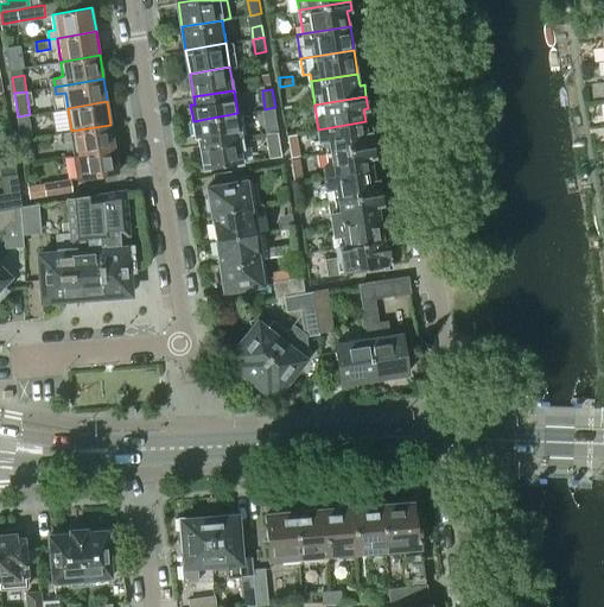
[(199,136),(201,144),(241,137),(237,113),(194,121),(196,137),(199,136)]
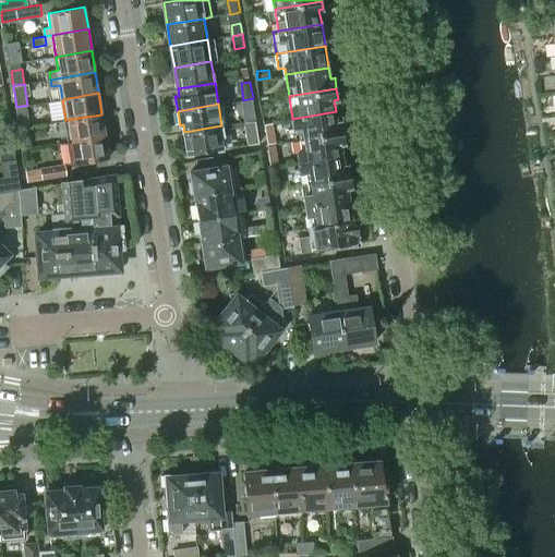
[(27,105),(16,107),(20,129),(32,128),(27,105)]
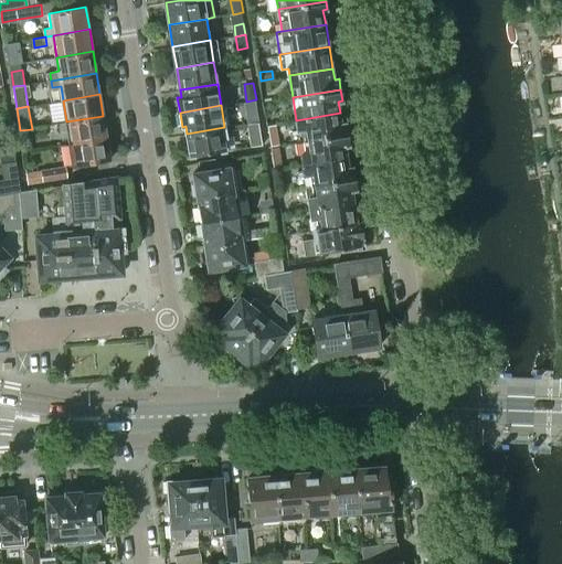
[(247,124),(248,124),(260,121),(257,108),(245,110),(247,124)]
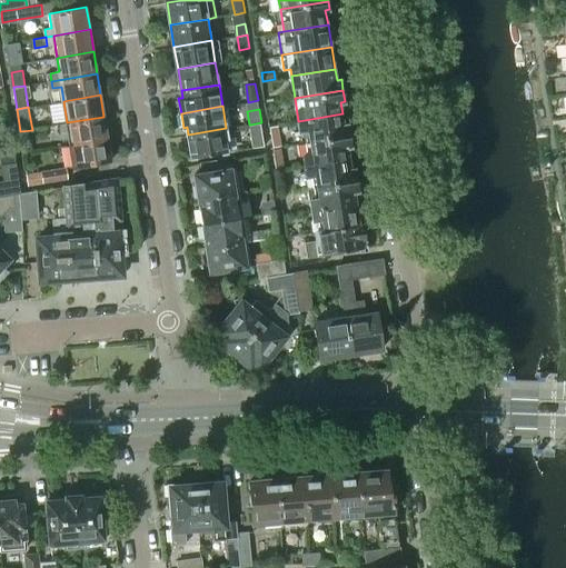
[(298,121),(303,142),(350,135),(348,123),(344,125),(343,113),(298,121)]
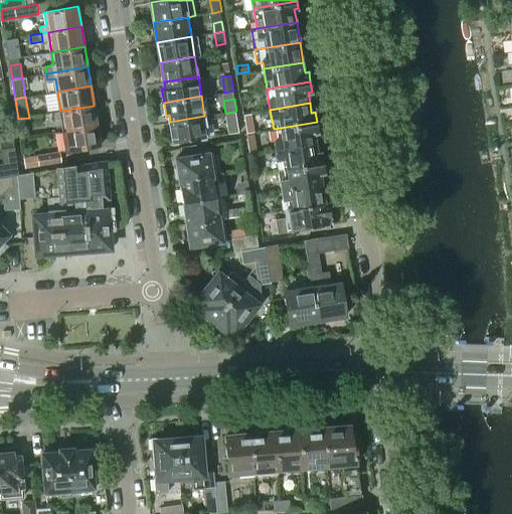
[(60,111),(63,131),(97,126),(94,106),(60,111)]
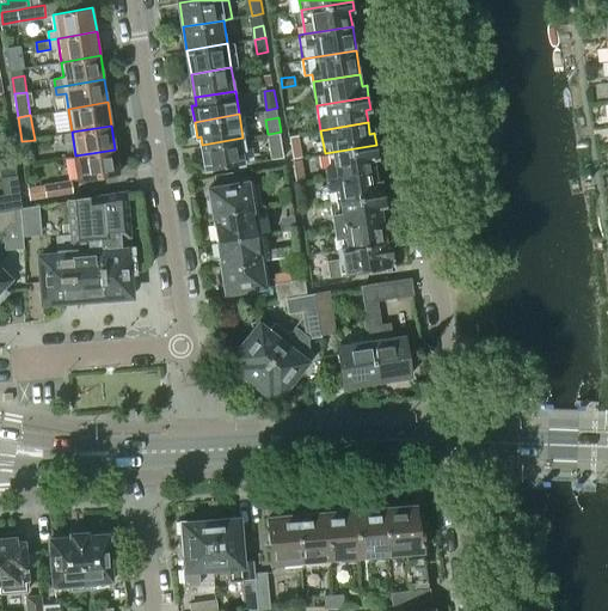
[(272,158),(284,156),(281,132),(269,134),(272,158)]
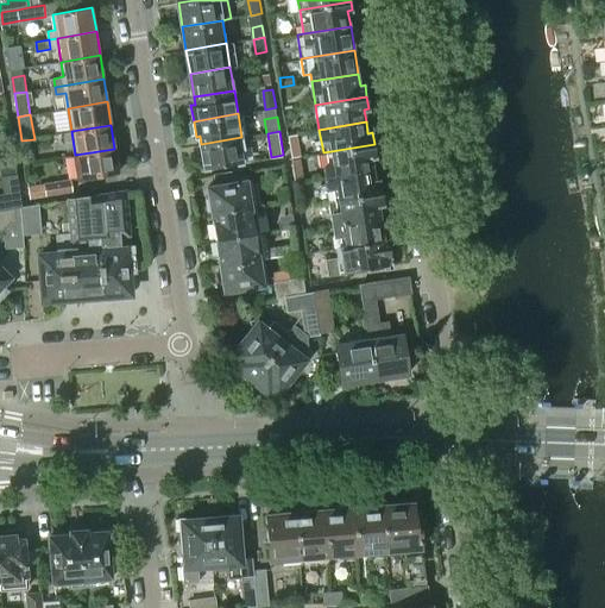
[(241,137),(201,144),(206,168),(245,162),(241,137)]
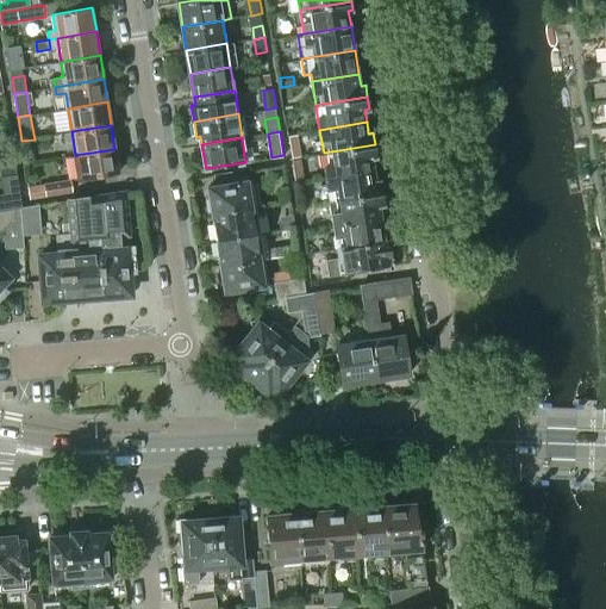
[(324,153),(328,176),(374,169),(372,157),(376,156),(375,144),(324,153)]
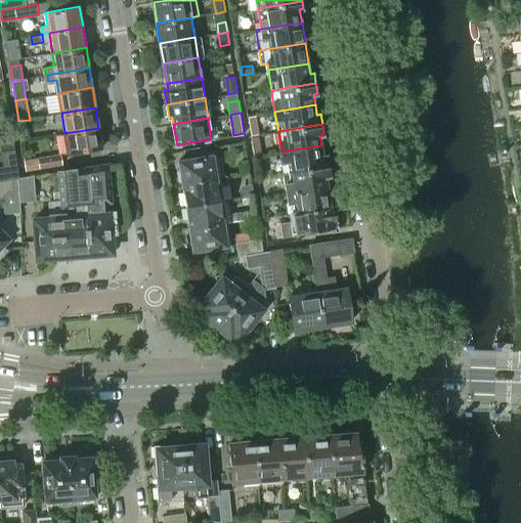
[(20,130),(22,140),(33,138),(31,128),(20,130)]
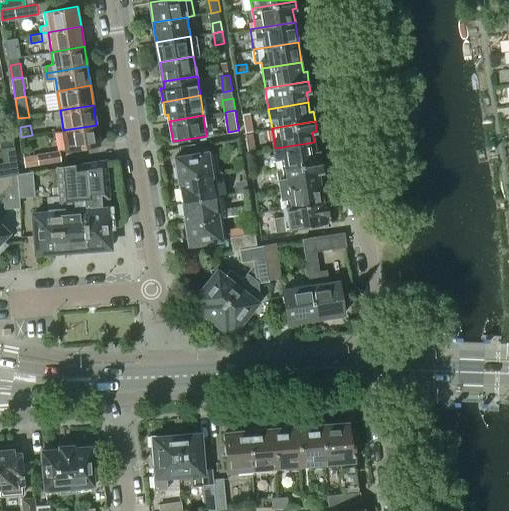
[(96,125),(63,130),(67,151),(100,145),(96,125)]
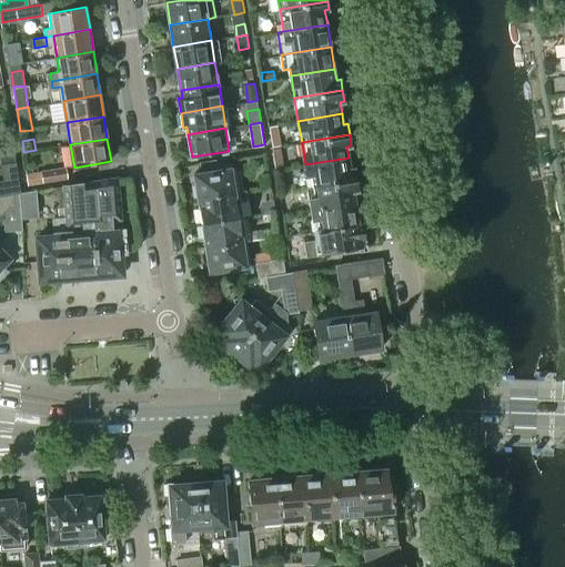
[(0,144),(0,145),(2,157),(16,154),(13,142),(0,144)]
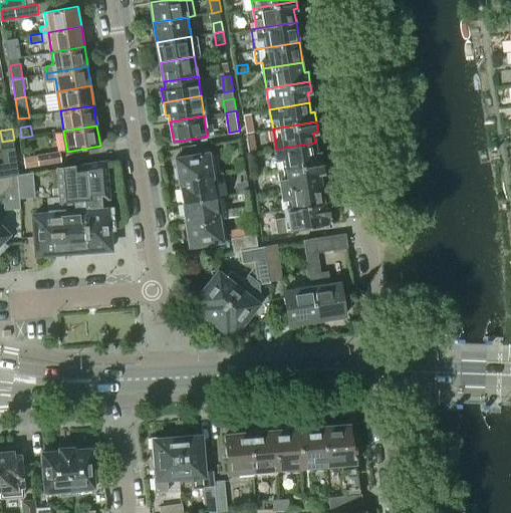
[(276,149),(279,169),(322,162),(320,152),(317,153),(315,143),(276,149)]
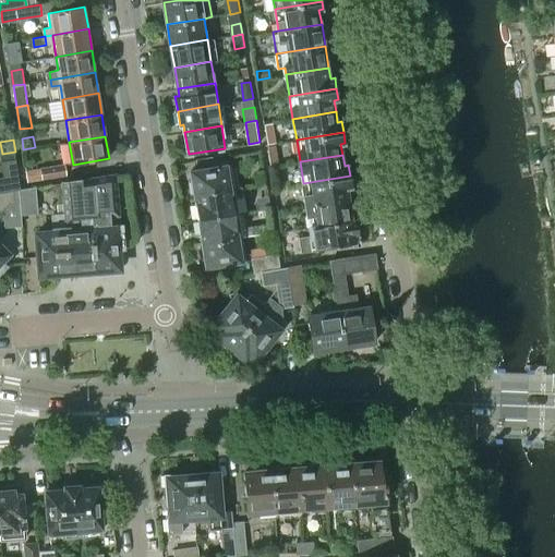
[(0,178),(0,193),(14,191),(20,190),(22,190),(16,159),(3,162),(5,178),(0,178)]
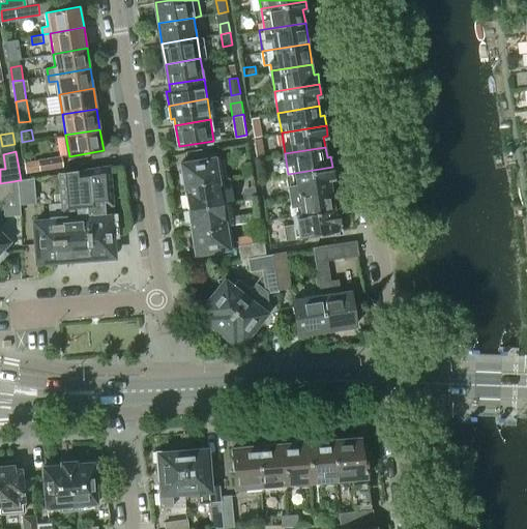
[(62,155),(39,159),(41,170),(63,166),(62,155)]
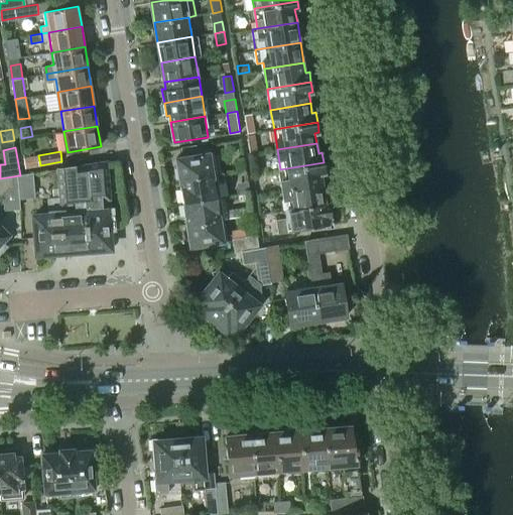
[(176,158),(180,180),(216,174),(213,152),(176,158)]
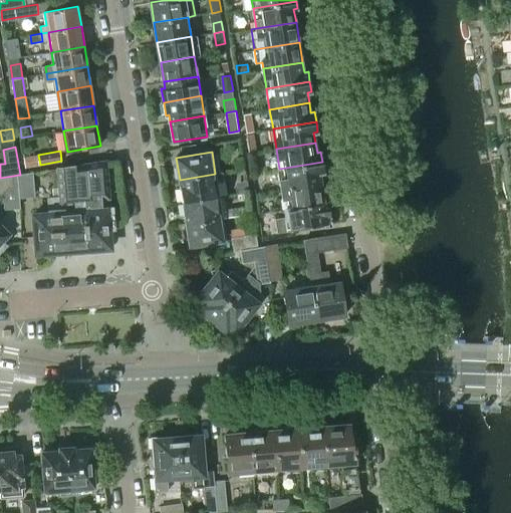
[(238,171),(246,169),(244,158),(238,159),(236,164),(238,171)]
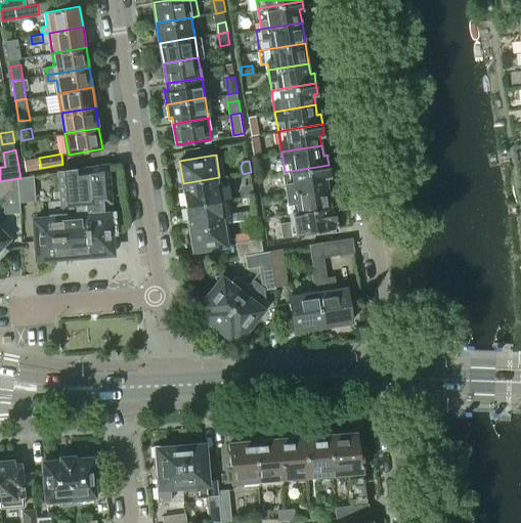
[(83,168),(90,254),(113,253),(111,231),(115,231),(113,213),(110,213),(109,202),(112,202),(109,164),(83,168)]
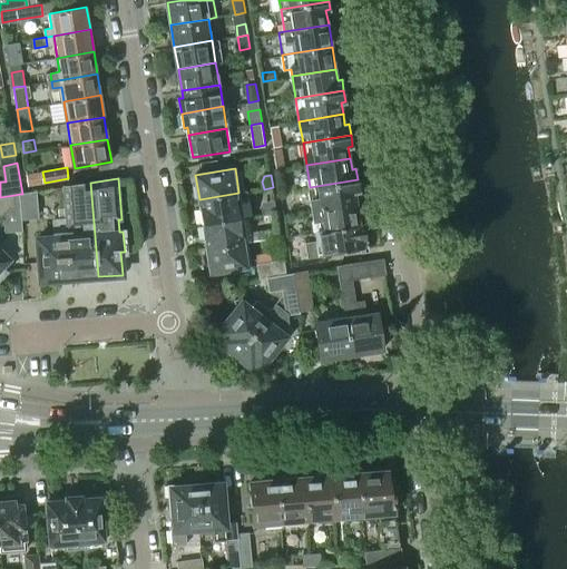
[(310,187),(313,209),(357,203),(355,192),(360,190),(358,179),(310,187)]
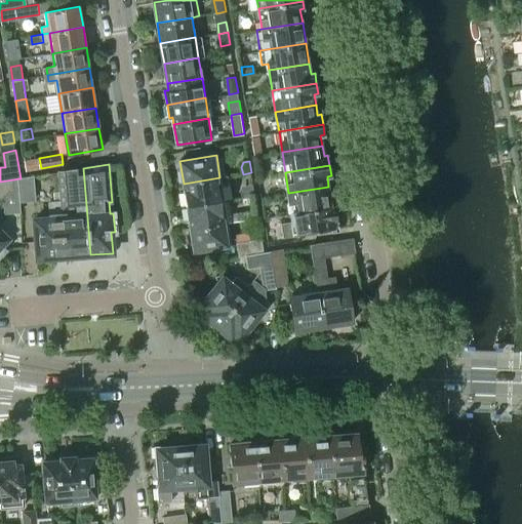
[(57,172),(59,192),(59,195),(65,257),(90,254),(83,168),(57,172)]
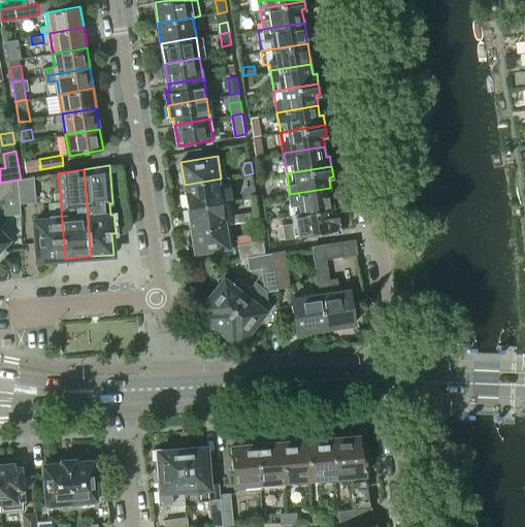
[(21,179),(19,179),(21,202),(35,201),(33,177),(21,179)]
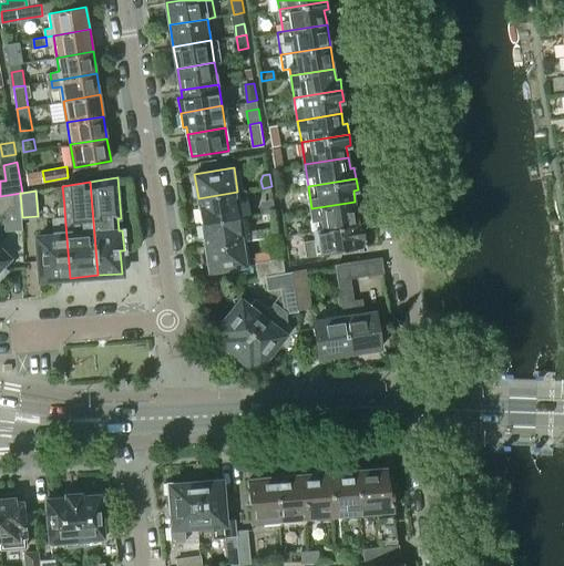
[(198,206),(202,223),(242,216),(239,201),(249,199),(248,191),(237,192),(198,198),(200,206),(198,206)]
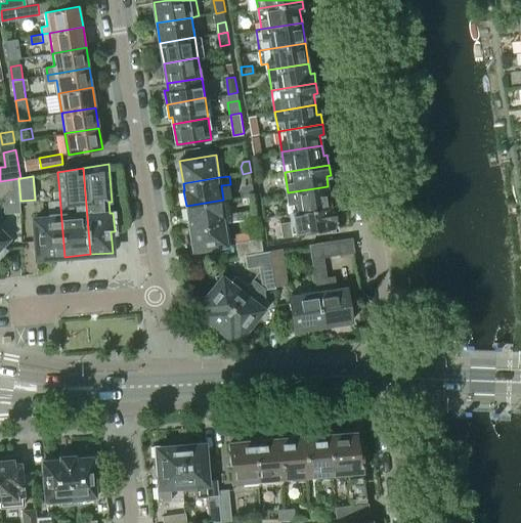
[(9,190),(4,195),(6,212),(20,210),(20,201),(18,178),(13,179),(14,189),(9,190)]
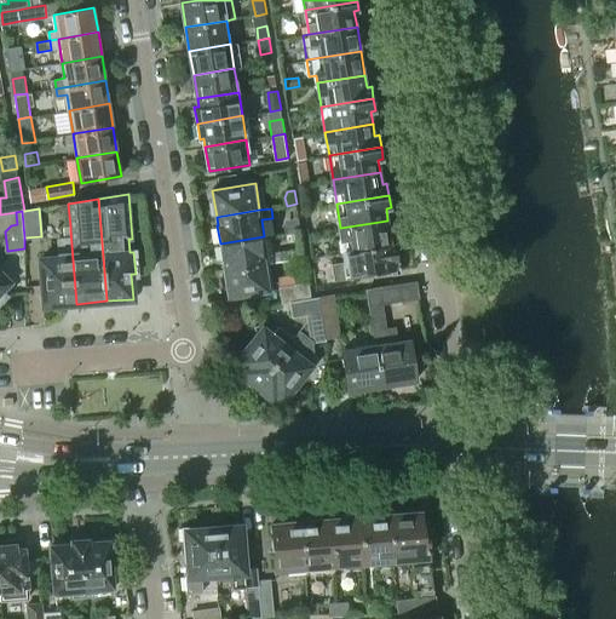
[(0,231),(5,231),(11,225),(17,224),(16,212),(0,215),(0,231)]
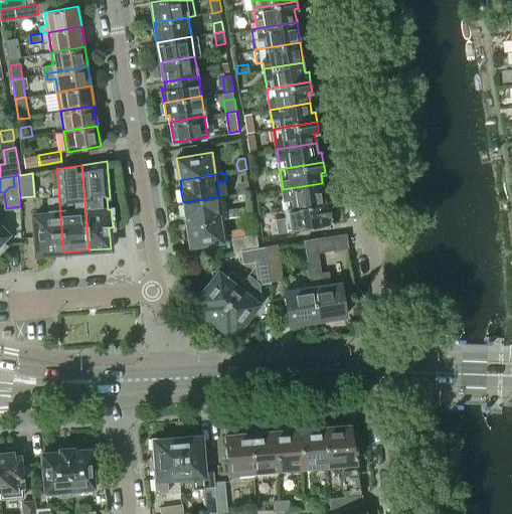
[(238,193),(249,191),(248,180),(240,181),(237,187),(238,193)]
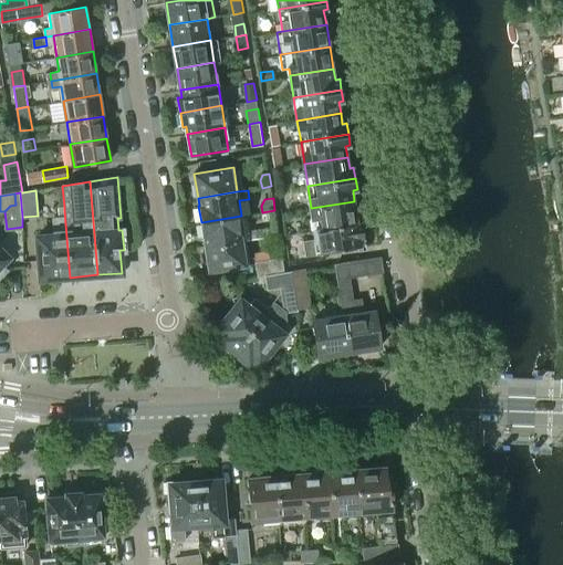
[(311,208),(314,230),(363,222),(362,221),(358,222),(354,201),(311,208)]
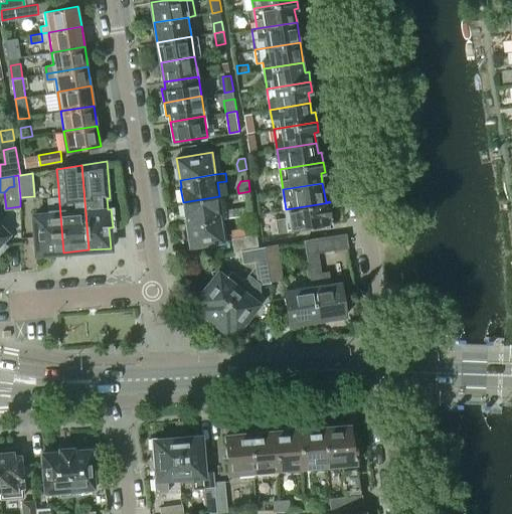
[(63,252),(58,191),(58,188),(53,189),(53,198),(48,198),(49,214),(34,216),(37,254),(63,252)]
